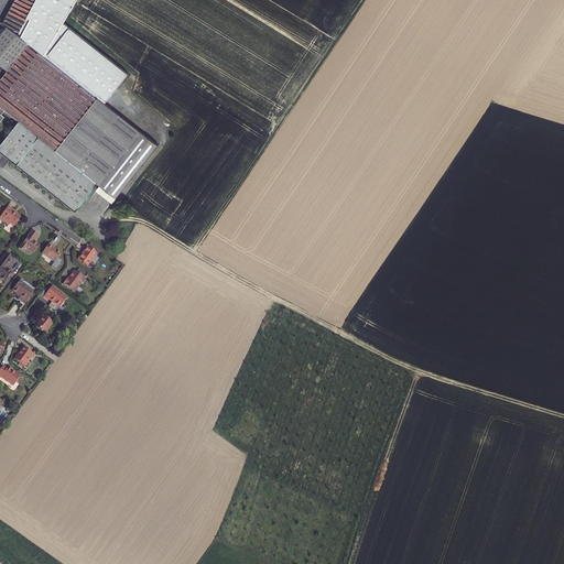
[(6,110),(19,121),(0,144),(0,150),(76,210),(98,183),(100,185),(117,198),(159,145),(44,55),(55,36),(76,0),(14,0),(3,23),(7,26),(0,34),(0,63),(8,69),(8,71),(0,79),(0,122),(4,117),(2,115),(6,110)]
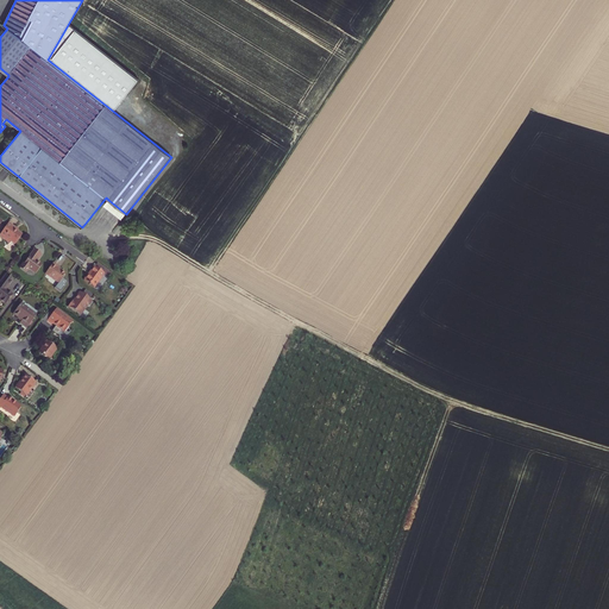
[(121,219),(126,214),(108,200),(104,206),(121,219)]
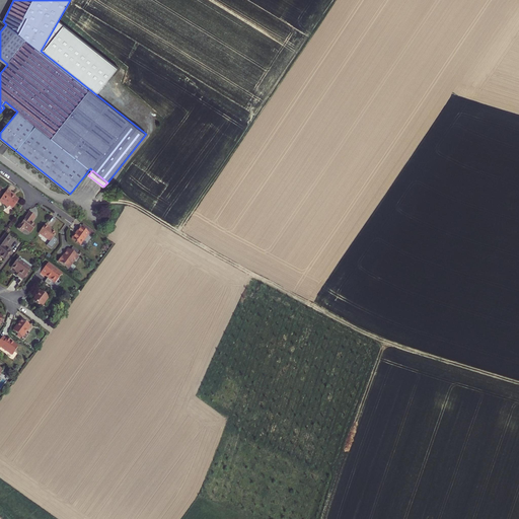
[(12,194),(7,190),(0,200),(0,202),(7,208),(9,206),(12,209),(18,200),(11,195),(12,194)]
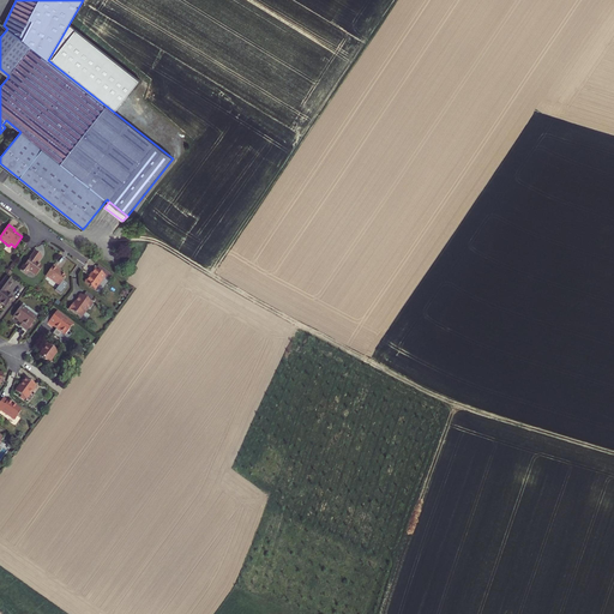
[(41,257),(35,252),(24,266),(23,266),(19,271),(25,275),(29,271),(36,276),(42,268),(36,264),(41,257)]
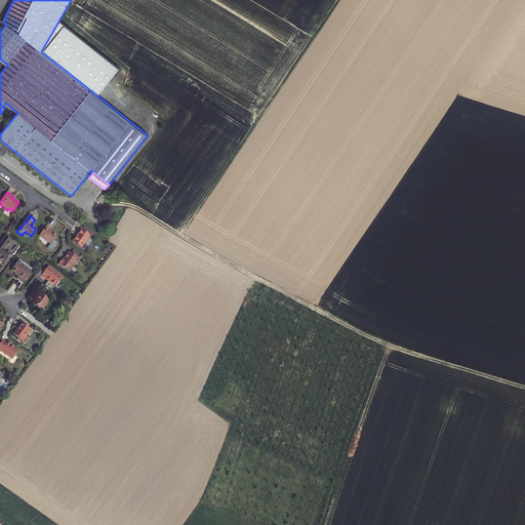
[(49,230),(45,227),(39,236),(50,244),(56,237),(48,231),(49,230)]
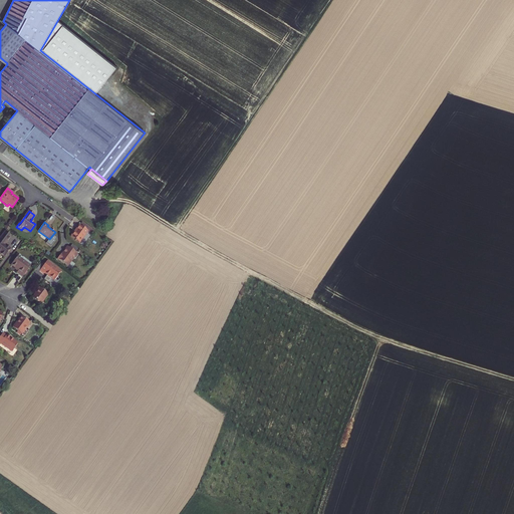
[(82,223),(79,226),(87,231),(91,234),(93,231),(82,223)]
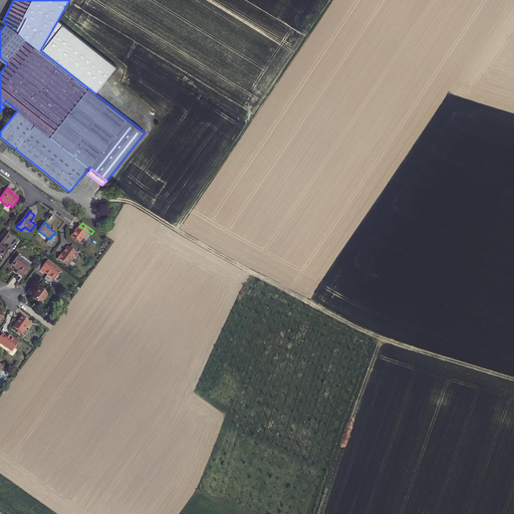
[(70,237),(79,243),(87,231),(79,226),(75,232),(74,232),(70,237)]
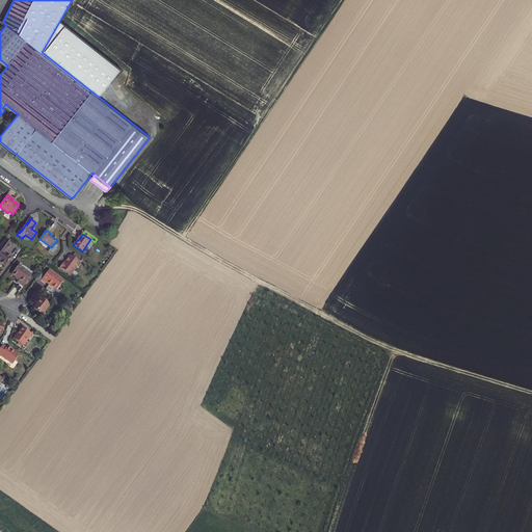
[(0,263),(4,266),(11,258),(6,255),(5,255),(4,254),(5,254),(11,244),(5,239),(0,246),(0,263)]
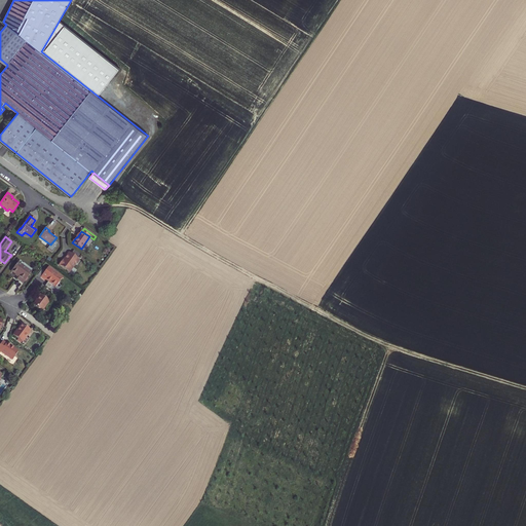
[(73,251),(71,254),(78,259),(80,256),(73,251)]
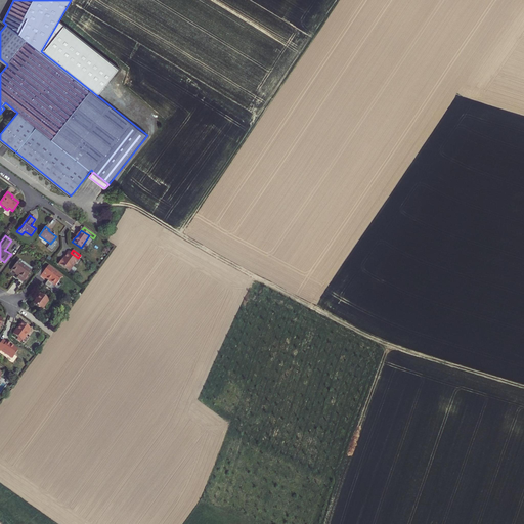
[(62,259),(58,264),(69,271),(76,262),(76,263),(79,259),(78,258),(71,253),(69,252),(63,260),(62,259)]
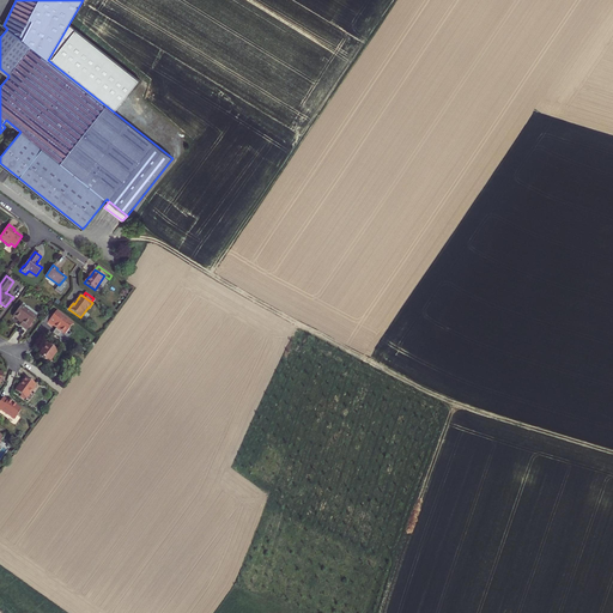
[(32,323),(36,317),(20,305),(13,316),(22,323),(20,326),(26,331),(29,327),(32,323)]
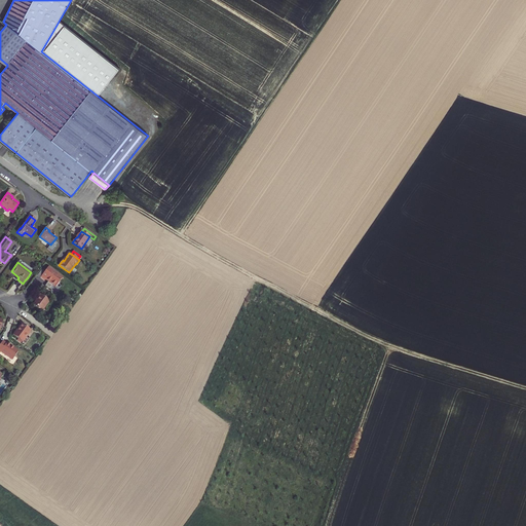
[(40,277),(44,280),(45,279),(48,282),(45,286),(49,290),(52,286),(55,288),(63,277),(48,267),(44,272),(40,277)]
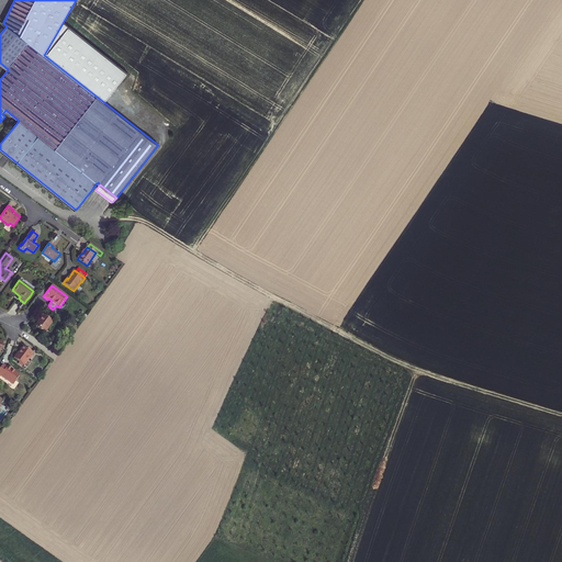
[(35,326),(44,333),(53,322),(51,321),(46,317),(43,315),(35,326)]
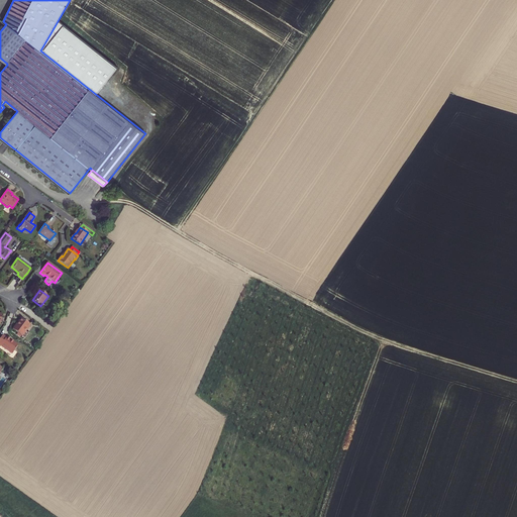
[(25,331),(30,325),(22,319),(16,326),(15,325),(12,329),(18,333),(21,336),(25,331)]
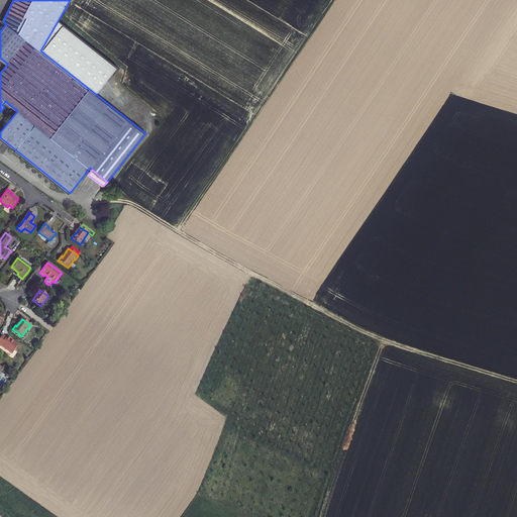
[(0,346),(12,354),(18,345),(6,337),(2,335),(0,338),(0,346)]
